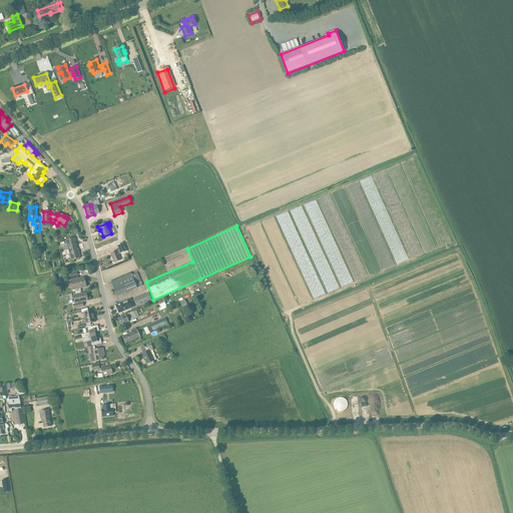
[(58,245),(59,249),(61,249),(61,248),(64,248),(76,244),(74,237),(66,240),(66,243),(64,244),(64,242),(60,242),(60,245),(58,245)]
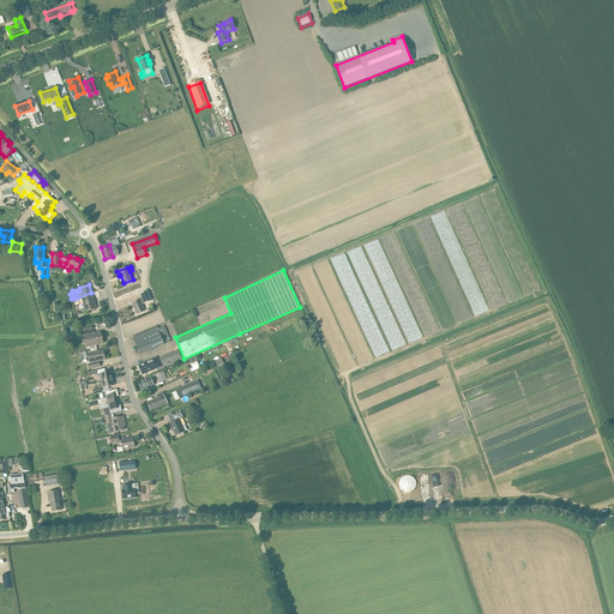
[(132,304),(137,314),(145,311),(142,305),(151,301),(148,292),(140,294),(143,300),(140,300),(132,304)]
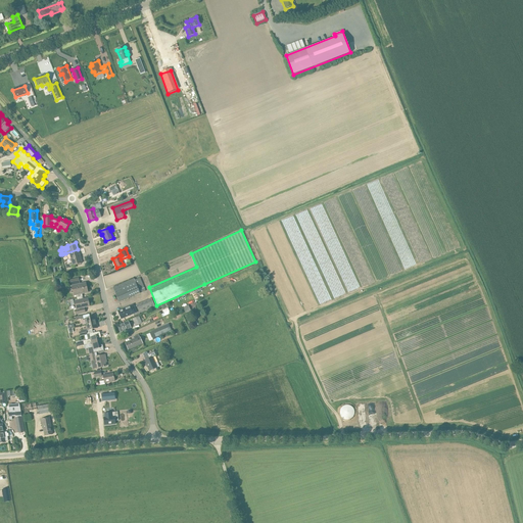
[(78,249),(65,253),(66,255),(69,254),(70,258),(80,256),(78,249)]
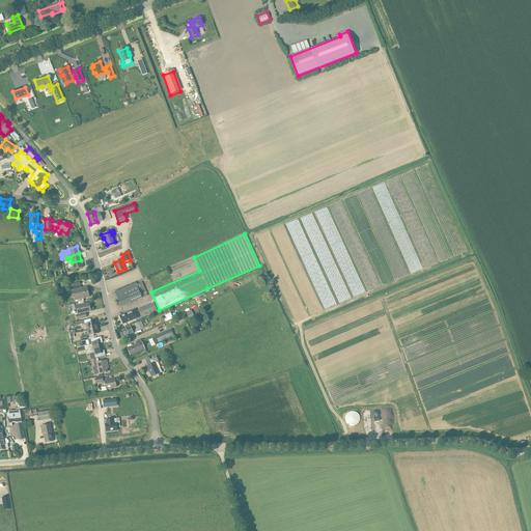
[(70,269),(71,271),(74,270),(83,268),(81,260),(72,262),(74,268),(70,269)]
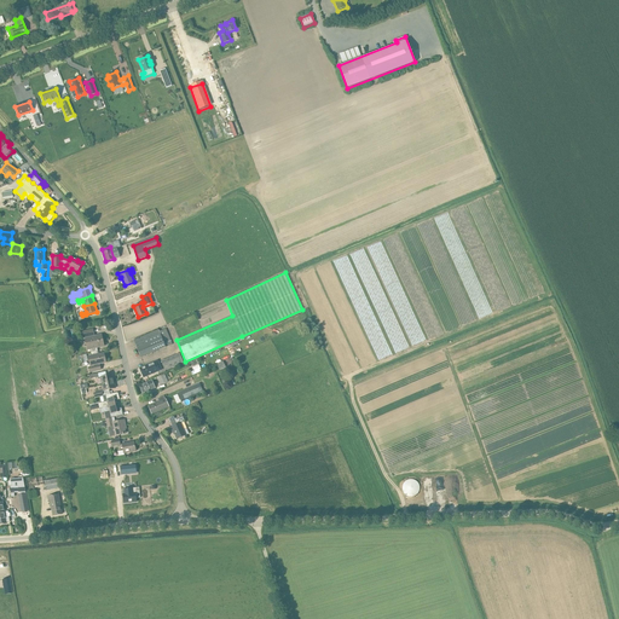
[(91,350),(91,353),(98,351),(97,348),(104,346),(102,335),(94,336),(93,329),(80,333),(81,339),(85,337),(85,339),(87,350),(91,350)]
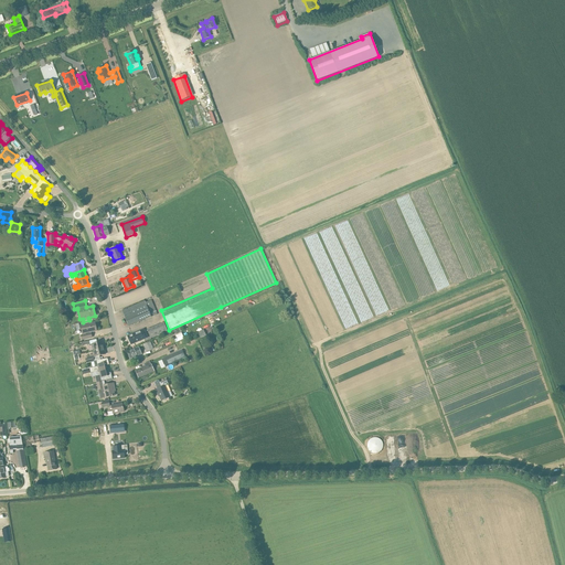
[(121,310),(128,327),(151,317),(158,315),(151,300),(146,302),(145,300),(121,310)]
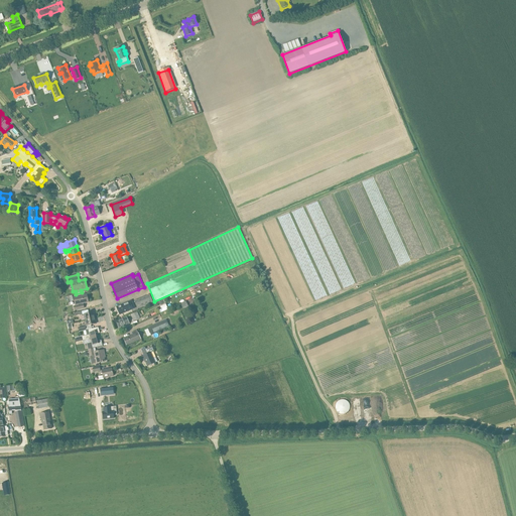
[(82,292),(76,294),(77,296),(74,297),(76,304),(73,305),(75,311),(85,308),(83,303),(89,302),(87,294),(82,295),(82,292)]
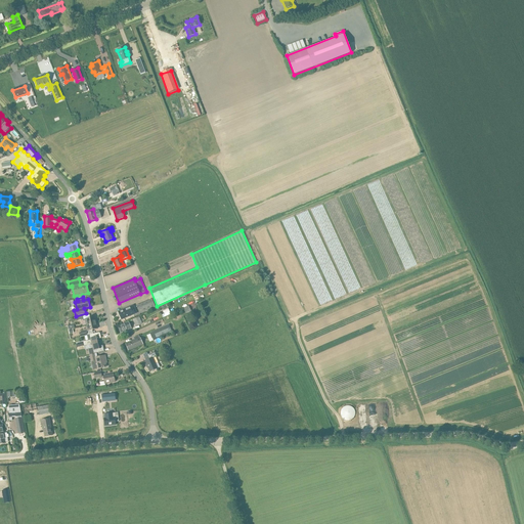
[(139,313),(156,307),(151,299),(136,305),(139,313)]
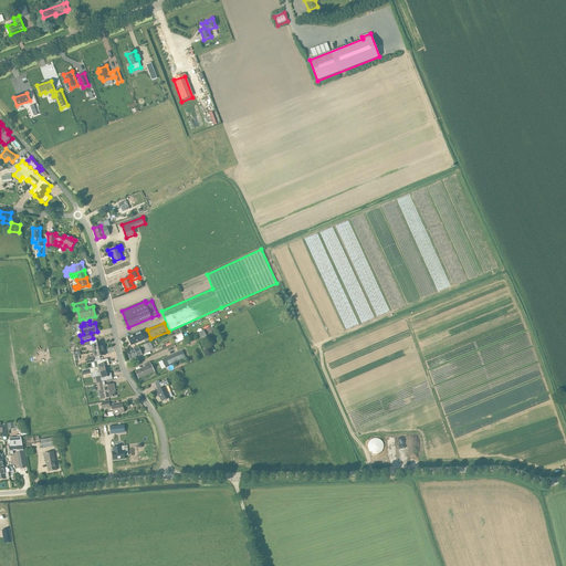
[(128,337),(132,345),(147,338),(144,331),(128,337)]
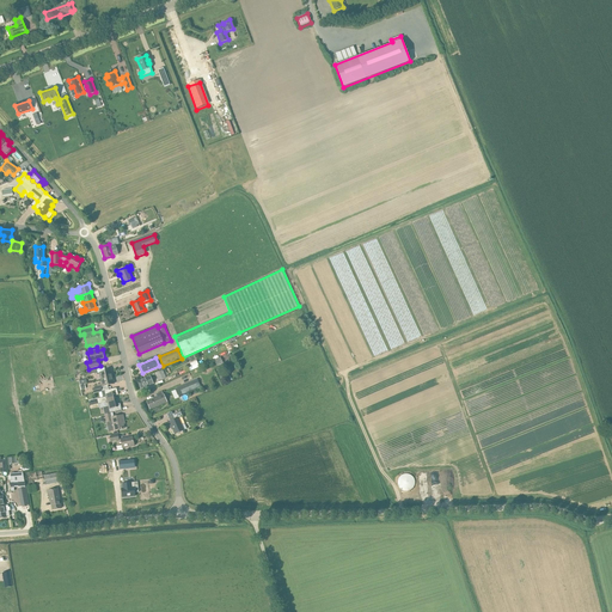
[(166,378),(163,371),(155,373),(159,381),(166,378)]
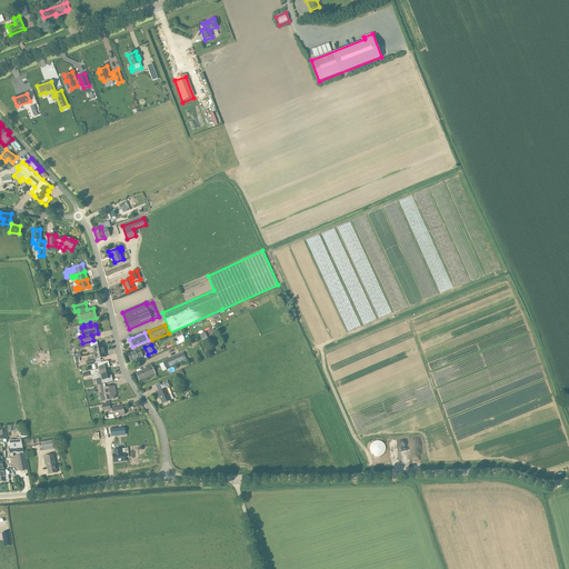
[(140,349),(128,355),(131,362),(142,357),(140,349)]
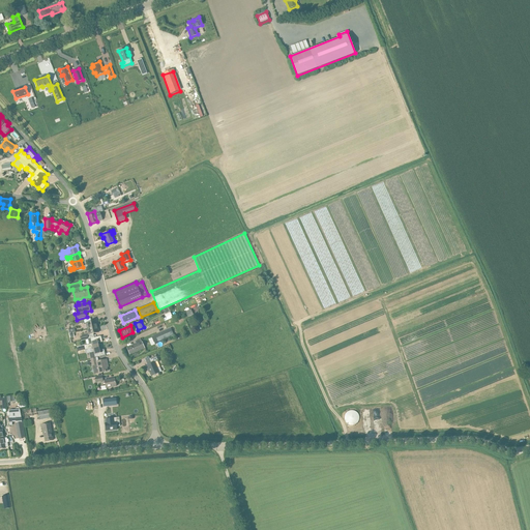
[(154,345),(174,336),(171,328),(151,336),(154,345)]
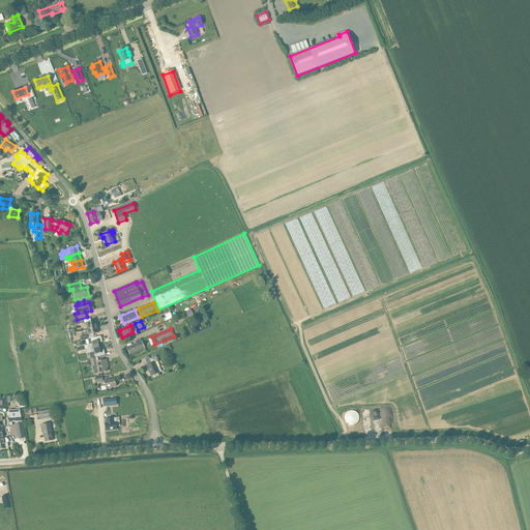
[(84,346),(85,350),(100,346),(100,343),(102,342),(101,336),(90,339),(92,344),(84,346)]
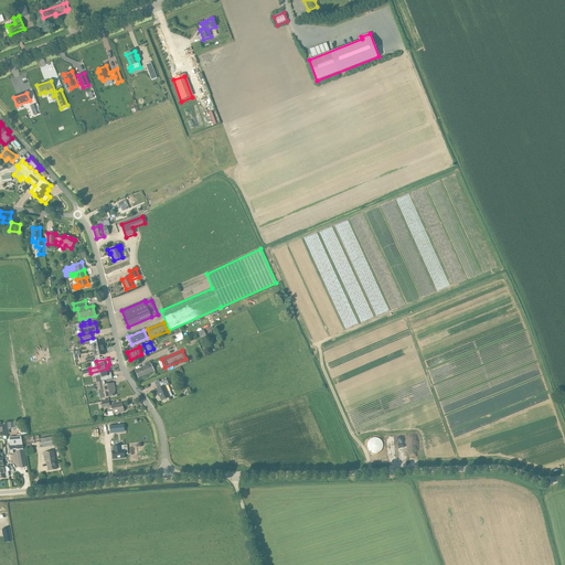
[(136,371),(139,377),(149,373),(153,371),(150,361),(144,364),(146,366),(136,371)]
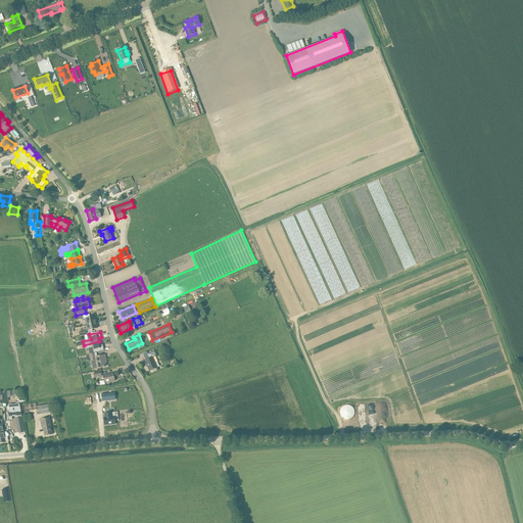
[(93,349),(94,352),(104,350),(102,345),(100,345),(99,341),(84,345),(85,349),(93,347),(93,349)]
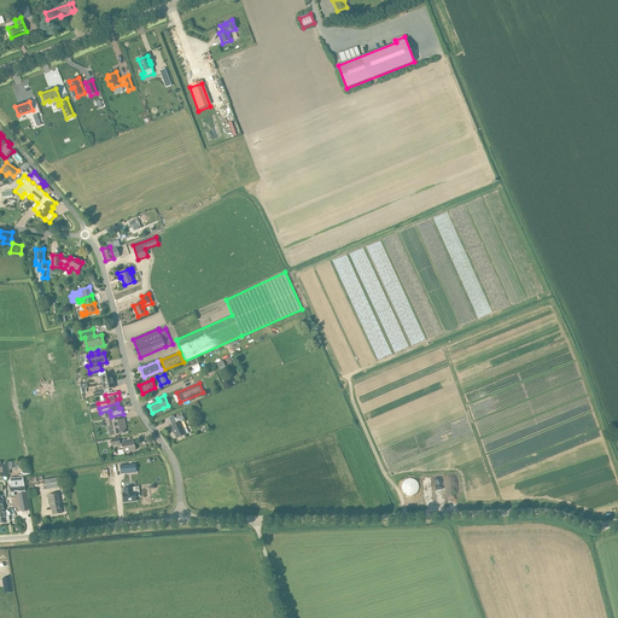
[(174,431),(176,438),(186,435),(188,433),(186,427),(184,429),(180,423),(185,421),(182,415),(174,419),(176,424),(170,426),(173,432),(174,431)]
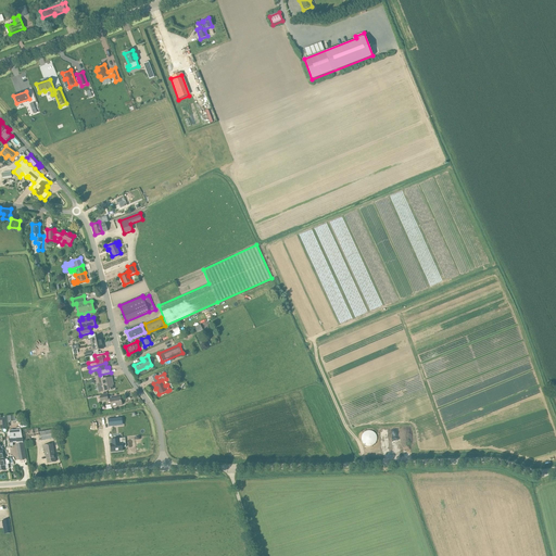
[(102,383),(104,391),(113,390),(111,382),(113,382),(112,377),(103,379),(102,375),(95,377),(97,384),(102,383)]
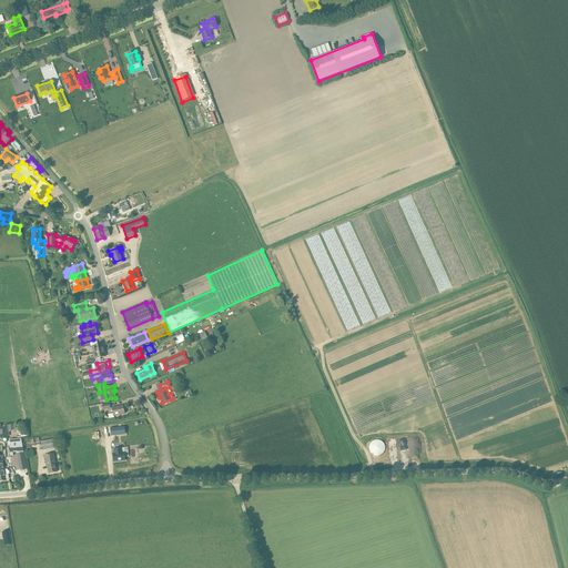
[(123,405),(112,407),(113,416),(124,414),(123,405)]
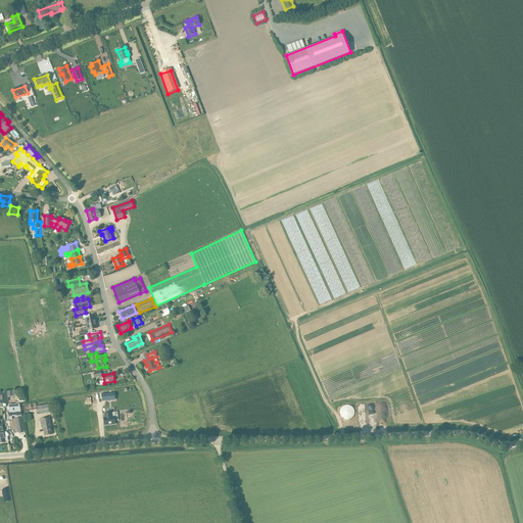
[(21,406),(24,415),(28,414),(28,411),(37,409),(36,402),(21,406)]
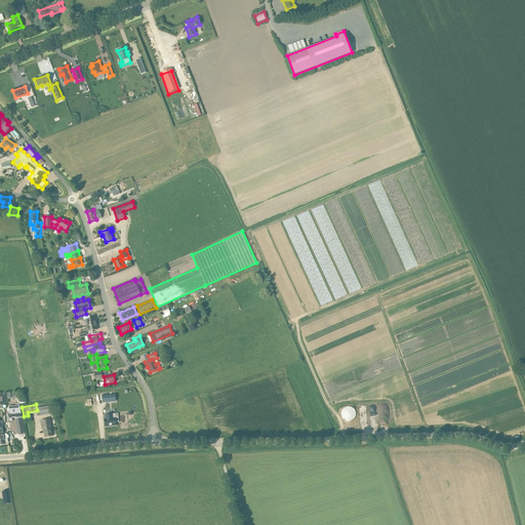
[(21,412),(19,405),(8,406),(9,413),(9,418),(22,417),(21,412)]
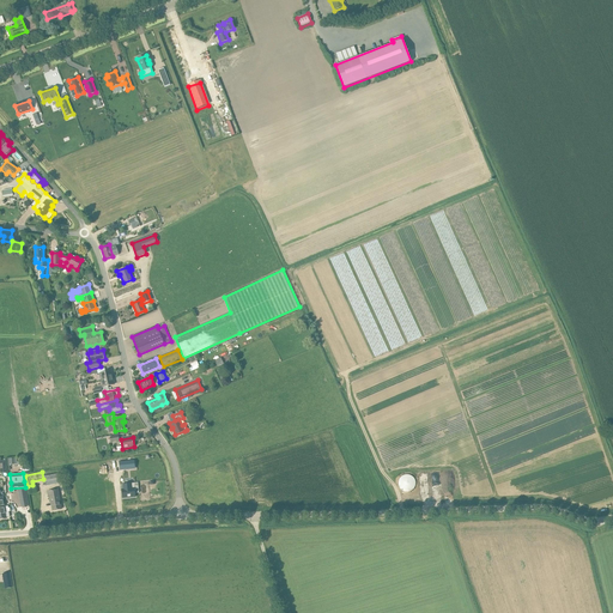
[(404,475),(402,475),(402,477),(401,477),(400,478),(400,479),(399,479),(399,480),(399,481),(399,483),(399,484),(399,485),(399,486),(399,487),(400,489),(401,490),(401,491),(402,491),(404,491),(405,492),(406,492),(407,492),(408,492),(410,492),(411,491),(412,491),(412,490),(413,490),(414,489),(414,487),(416,486),(416,485),(416,484),(416,483),(416,481),(416,480),(414,480),(414,479),(413,478),(413,477),(412,477),(411,475),(410,475),(408,475),(407,474),(406,474),(406,475),(405,475),(404,475)]
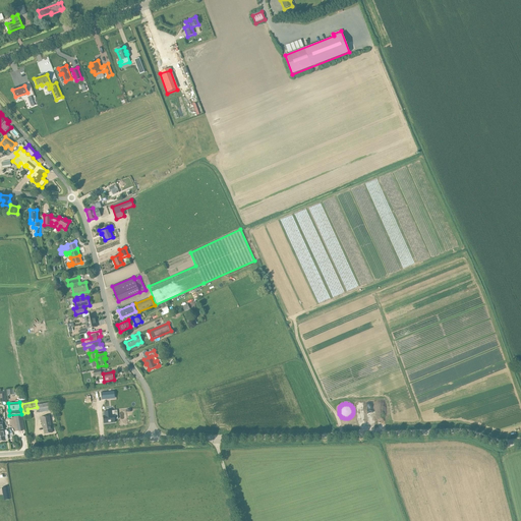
[(103,416),(104,423),(115,422),(115,419),(118,419),(117,410),(114,410),(114,414),(103,416)]
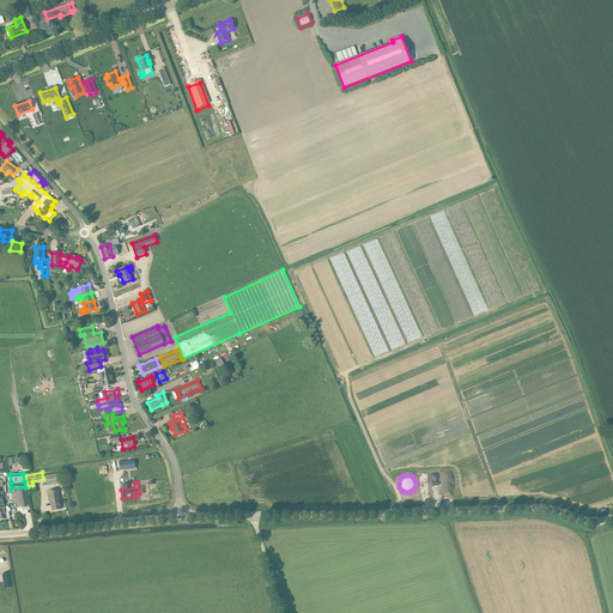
[(22,507),(29,505),(26,489),(19,490),(22,507)]
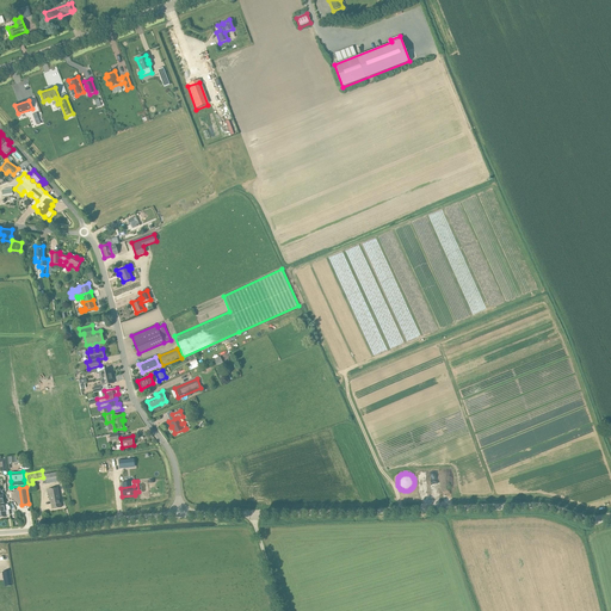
[(50,501),(51,510),(61,507),(57,488),(48,491),(50,501)]
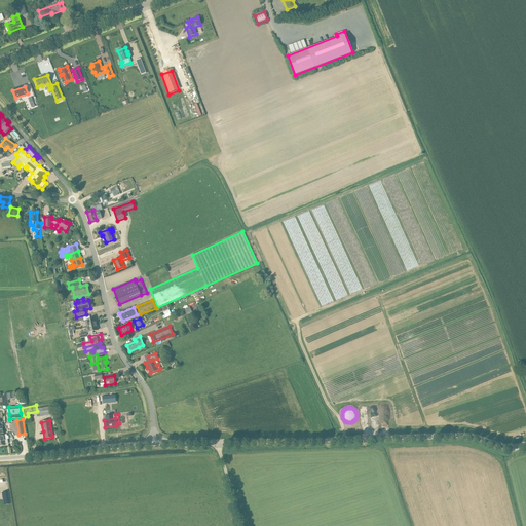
[(4,434),(0,435),(0,445),(6,445),(5,444),(8,444),(7,439),(9,438),(8,435),(7,435),(7,434),(4,434)]
